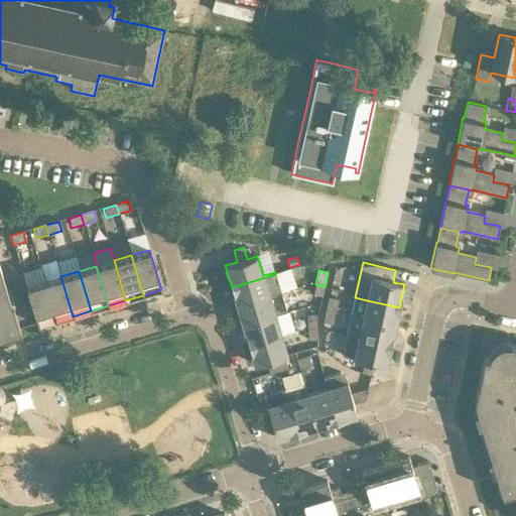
[(237,306),(281,294),(275,274),(232,287),(237,306)]
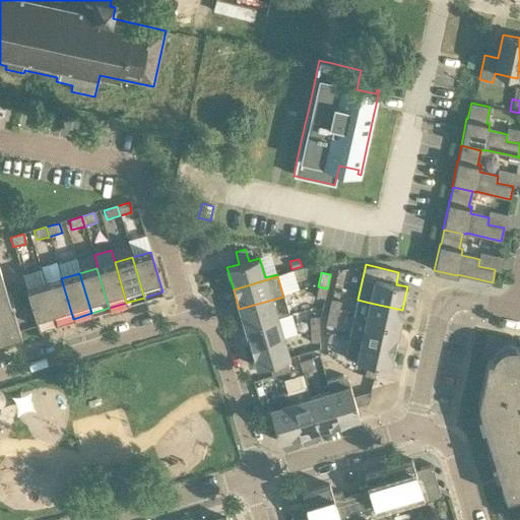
[(56,324),(73,319),(61,278),(44,283),(56,324)]
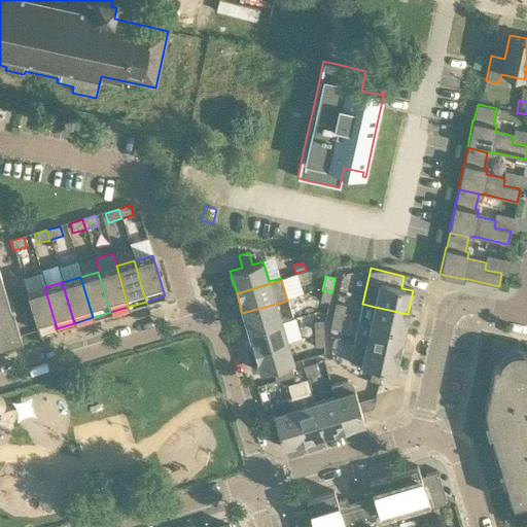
[(37,335),(57,328),(44,287),(26,293),(37,335)]
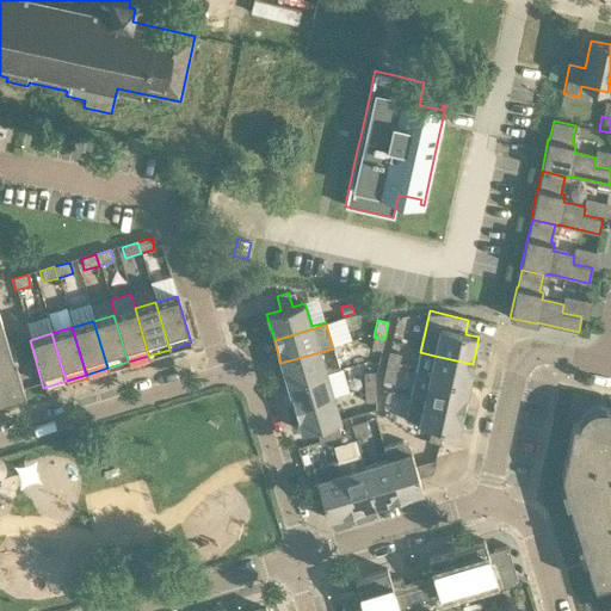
[(382,351),(384,339),(374,337),(371,349),(382,351)]
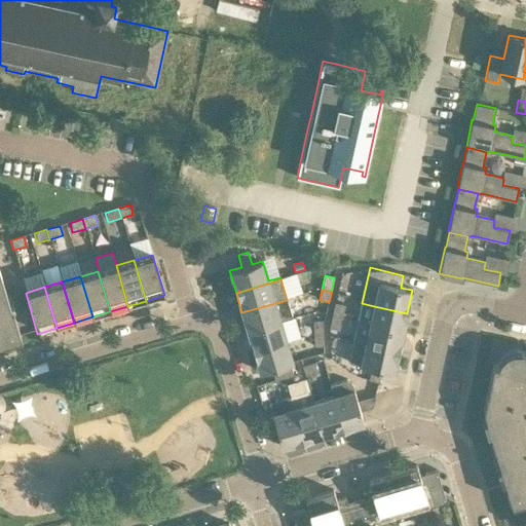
[(0,345),(20,340),(11,313),(5,315),(0,298),(0,345)]
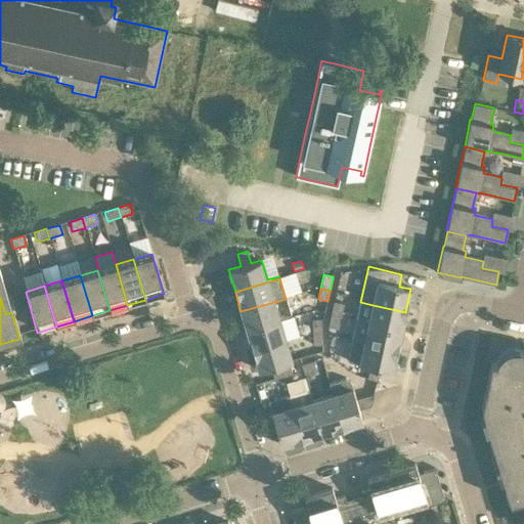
[(247,332),(279,321),(279,319),(291,315),(286,299),(241,311),(247,332)]
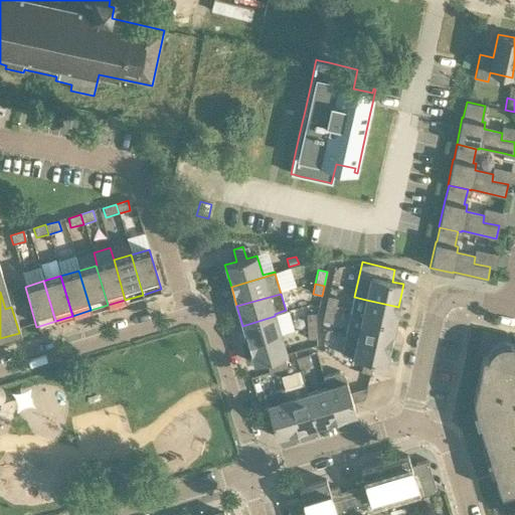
[(325,311),(334,314),(338,299),(328,297),(325,311)]
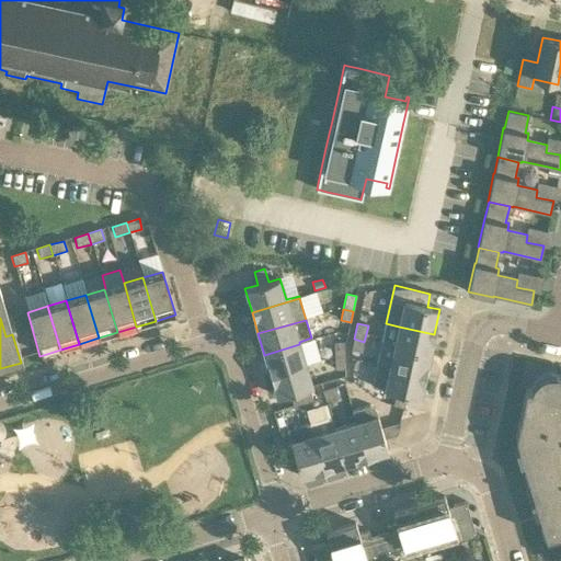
[(430,356),(434,334),(399,327),(386,323),(381,345),(430,356)]
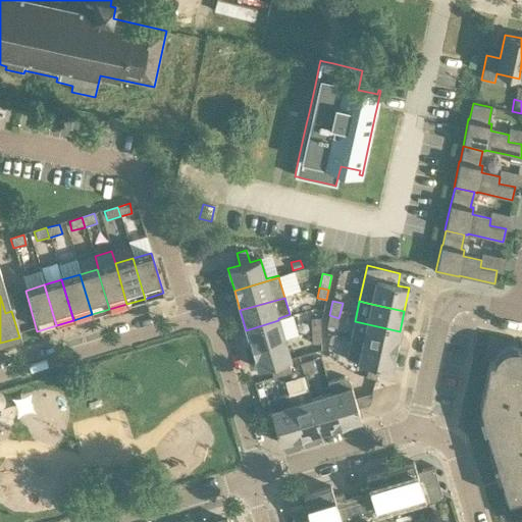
[(336,328),(338,318),(329,315),(327,325),(336,328)]
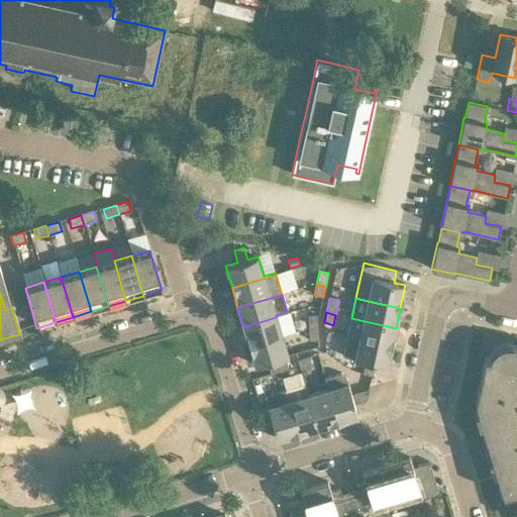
[(308,330),(317,330),(317,315),(308,315),(308,330)]
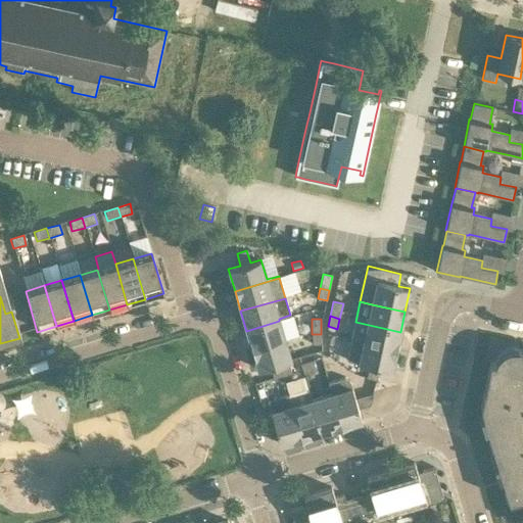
[(252,351),(285,341),(279,321),(246,331),(252,351)]
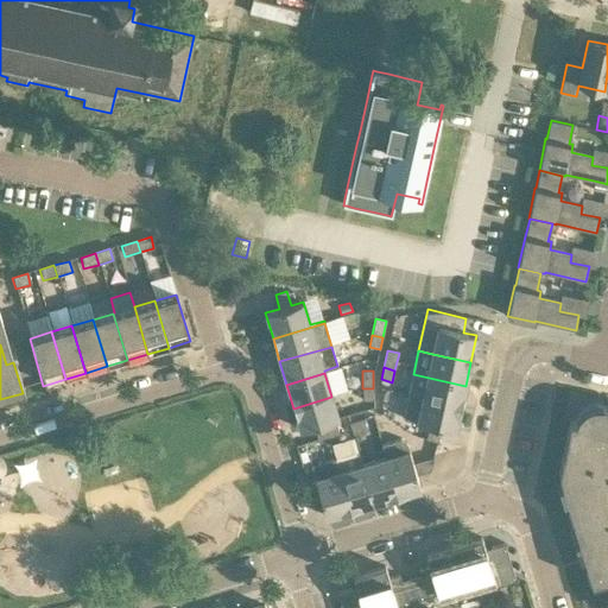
[(460,410),(466,386),(413,374),(407,398),(460,410)]
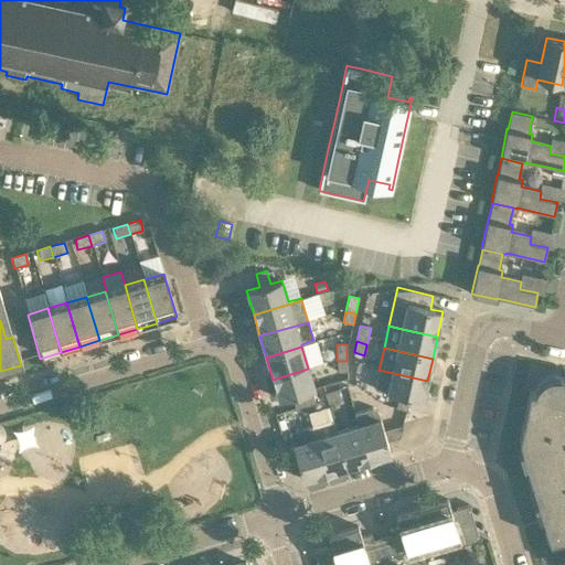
[(347,361),(337,361),(338,372),(348,372),(347,361)]
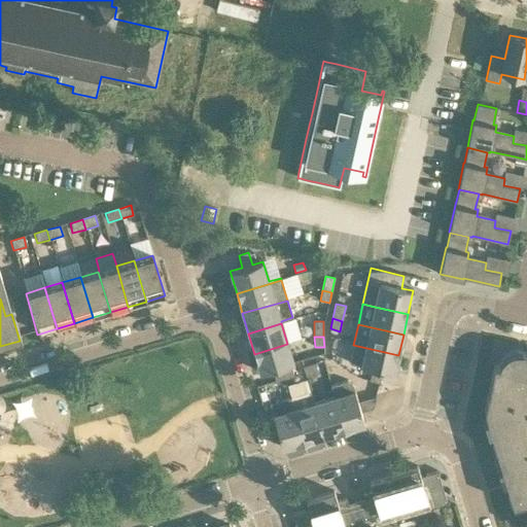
[(279,369),(293,364),(287,344),(254,354),(260,373),(272,370),(272,372),(279,369)]
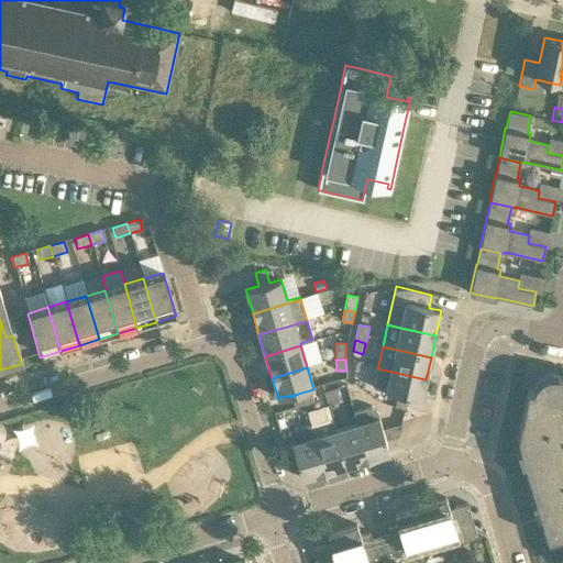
[(421,399),(426,379),(377,368),(373,388),(398,394),(395,407),(406,410),(409,397),(421,399)]
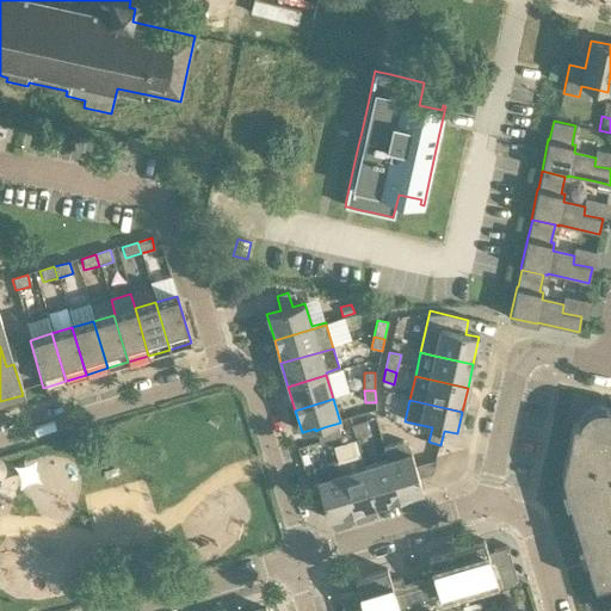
[(604,409),(599,408),(593,409),(588,412),(584,415),(580,420),(578,426),(573,425),(561,477),(565,489),(571,487),(575,504),(569,505),(576,528),(582,525),(587,543),(576,545),(578,549),(588,545),(593,563),(587,565),(594,586),(610,581),(610,586),(610,409),(604,409)]
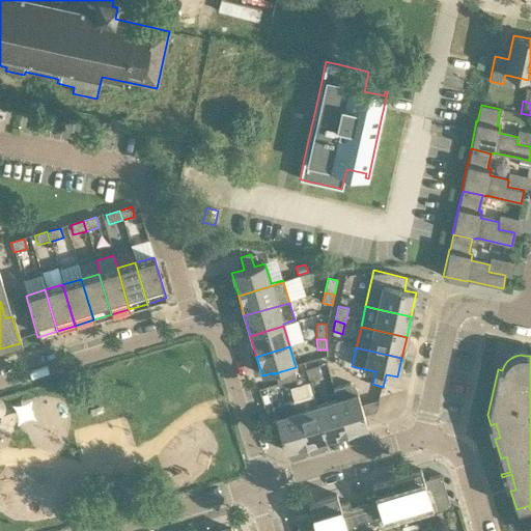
[(308,380),(320,375),(317,366),(305,369),(308,380)]
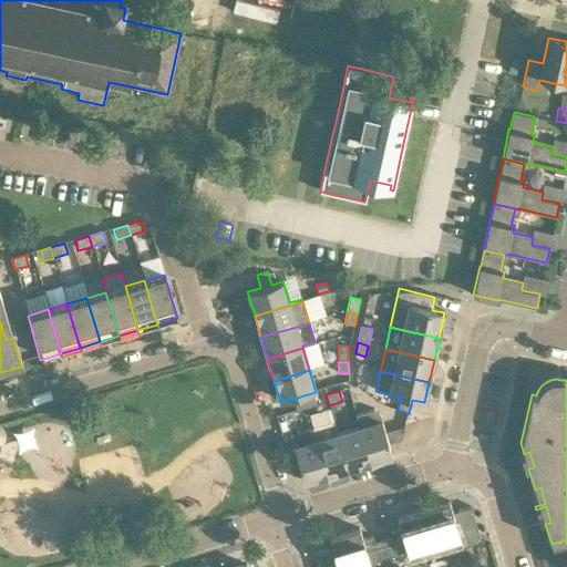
[(300,397),(305,409),(319,404),(316,392),(300,397)]
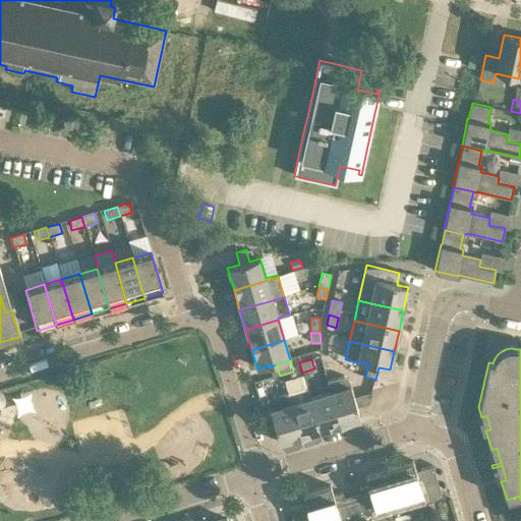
[(272,378),(280,375),(276,364),(269,367),(272,378)]
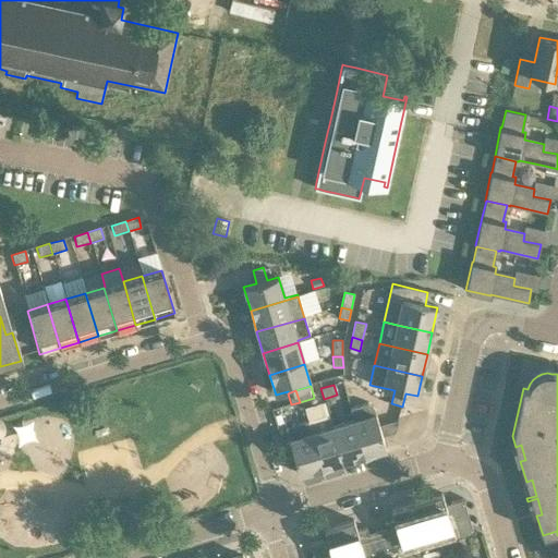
[(352,422),(362,457),(386,449),(383,437),(395,433),(398,421),(379,426),(373,407),(367,402),(350,408),(354,421),(352,422)]
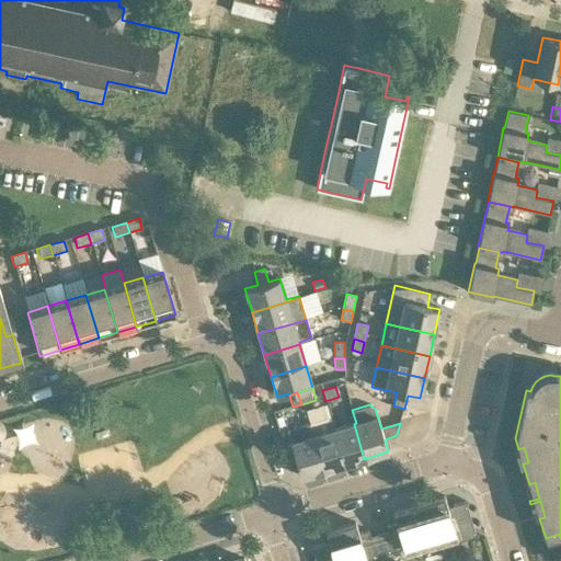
[(364,459),(354,424),(334,430),(330,416),(328,418),(332,431),(342,466),(364,459)]
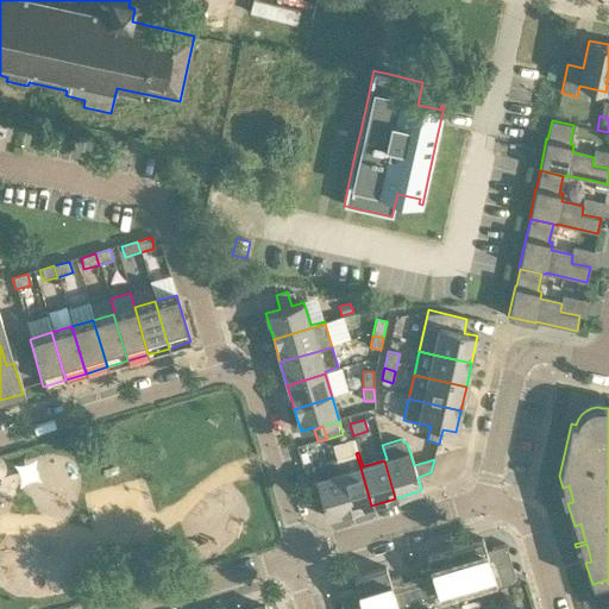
[(349,513),(371,506),(360,468),(356,453),(333,460),(349,513)]
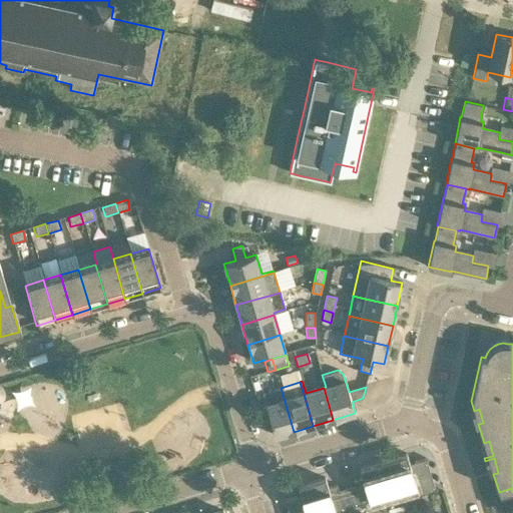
[(275,437),(294,432),(281,388),(262,393),(275,437)]
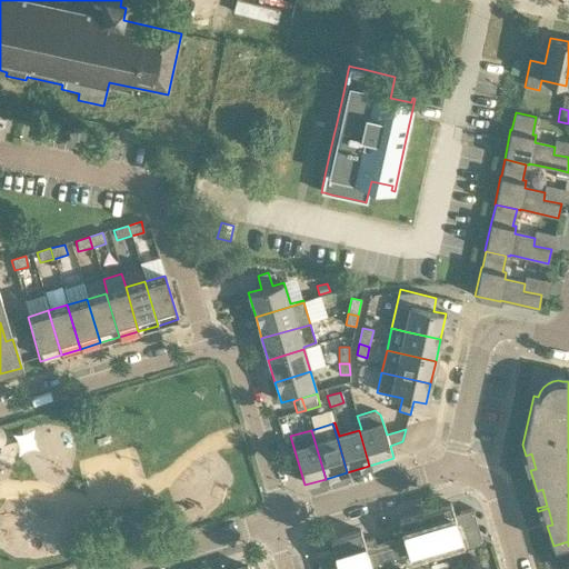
[(377,549),(377,550),(387,547),(391,562),(409,557),(411,566),(427,561),(426,557),(436,553),(448,550),(449,555),(482,545),(471,510),(453,516),(450,505),(398,520),(401,531),(391,535),(395,543),(377,549)]
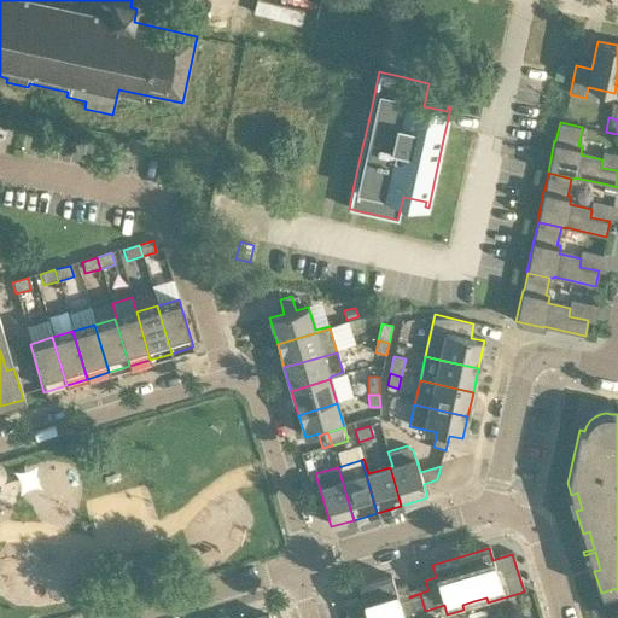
[(409,598),(409,596),(406,586),(395,589),(391,577),(359,587),(361,599),(342,605),(345,617),(397,617),(414,613),(409,598)]
